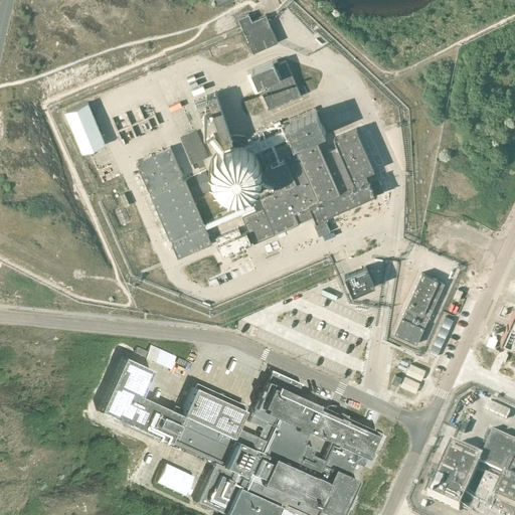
[(248,13),(238,17),(241,24),(253,52),(278,41),(266,14),(251,20),(248,13)]
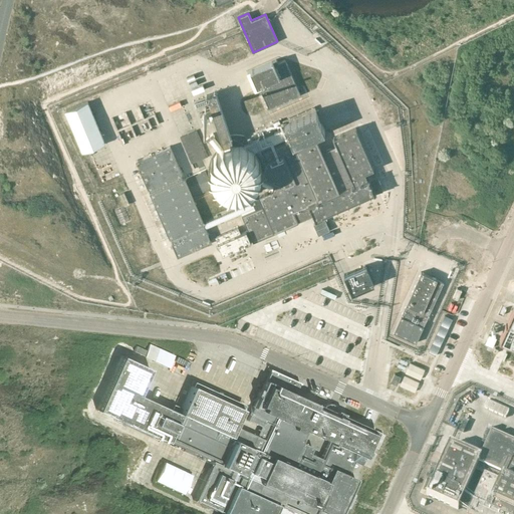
[(250,70),(250,71),(246,72),(255,91),(260,89),(268,108),(300,94),(285,59),(278,63),(276,59),(272,61),(250,70)]
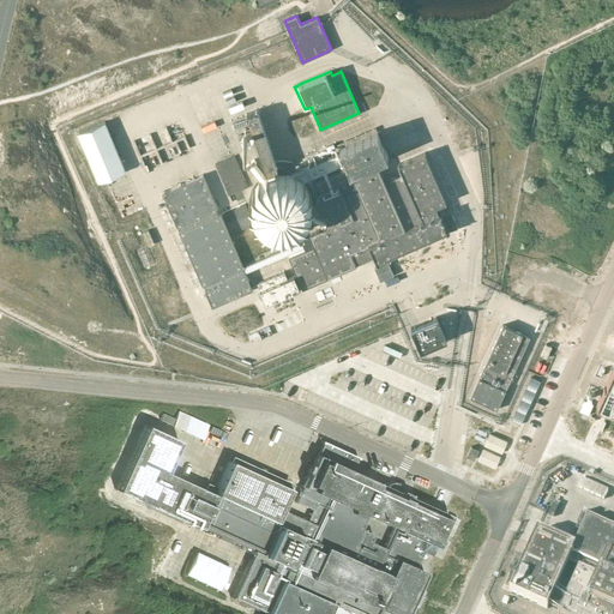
[(308,235),(300,239),(298,235),(288,240),(293,252),(288,254),(289,257),(296,274),(299,278),(302,287),(304,289),(356,265),(373,258),(377,262),(386,258),(385,256),(447,230),(456,226),(449,209),(440,212),(438,214),(437,210),(447,206),(446,202),(426,151),(398,163),(402,174),(385,181),(375,161),(387,156),(377,131),(339,148),(341,152),(327,158),(327,160),(308,168),(307,167),(290,175),(289,175),(290,161),(275,160),(258,112),(256,113),(254,110),(246,113),(268,178),(266,178),(266,179),(254,163),(250,167),(260,182),(257,188),(253,194),(252,202),(252,209),(254,215),(257,221),(262,227),(269,230),(276,233),(283,233),(292,232),(298,228),(304,223),(308,216),(311,209),(311,202),(309,194),(306,187),(300,181),(345,162),(347,166),(314,180),(319,192),(317,193),(315,202),(314,202),(313,212),(327,218),(324,227),(308,234),(308,235)]
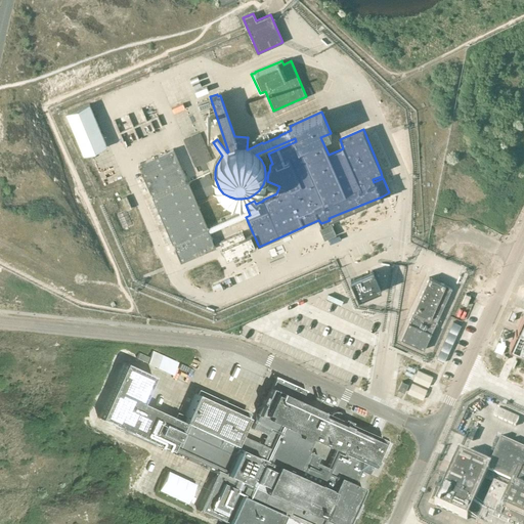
[(89,103),(67,113),(84,155),(106,145),(89,103)]
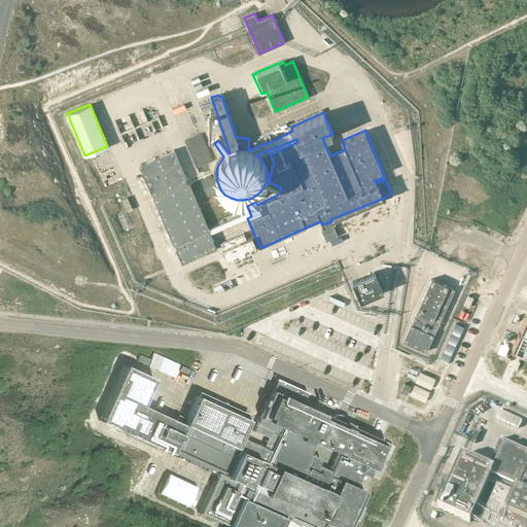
[(202,133),(184,141),(196,168),(213,161),(202,133)]
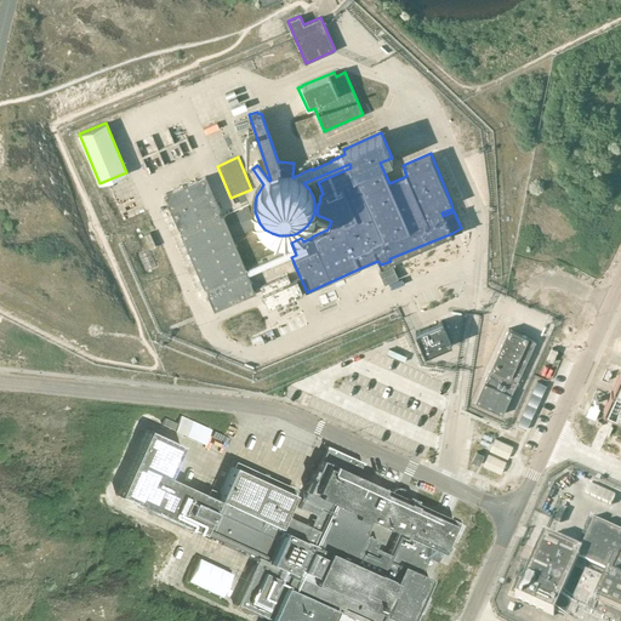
[(214,311),(256,292),(205,176),(164,194),(214,311)]
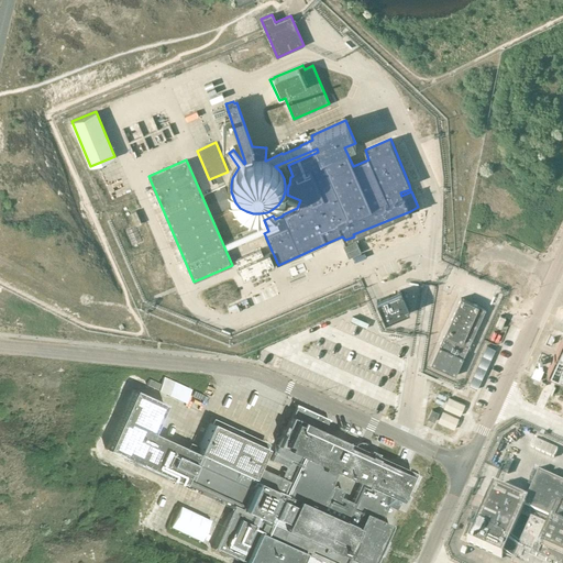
[(135,210),(131,212),(136,225),(141,223),(135,210)]
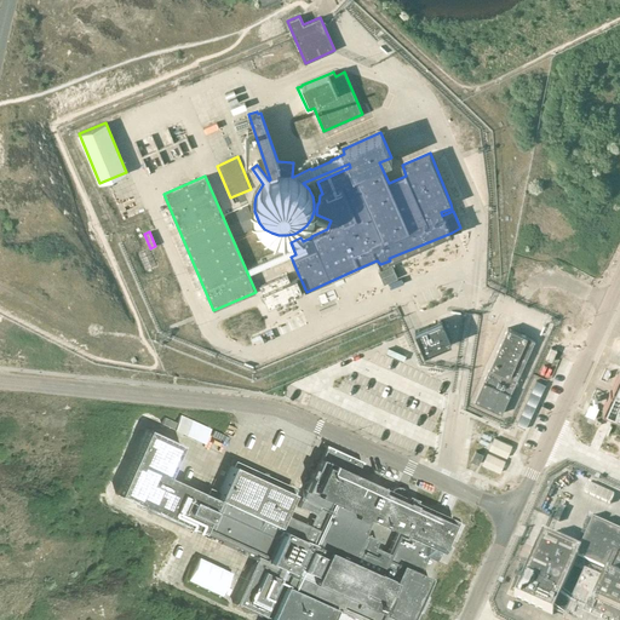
[(277,277),(263,285),(271,304),(305,290),(302,281),(299,276),(292,279),(290,273),(286,274),(277,277)]
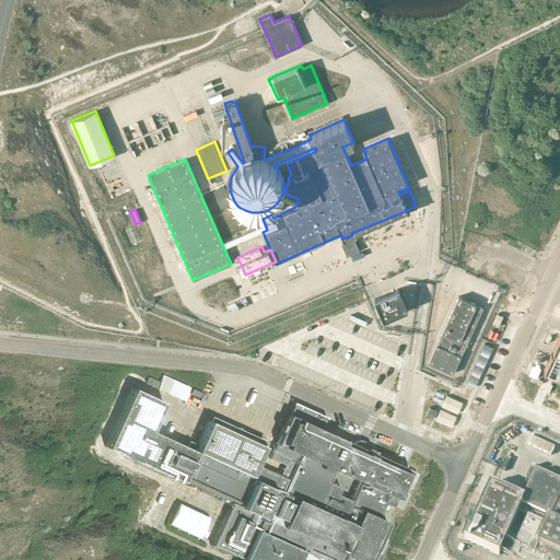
[(375,299),(384,319),(408,308),(399,289),(375,299)]
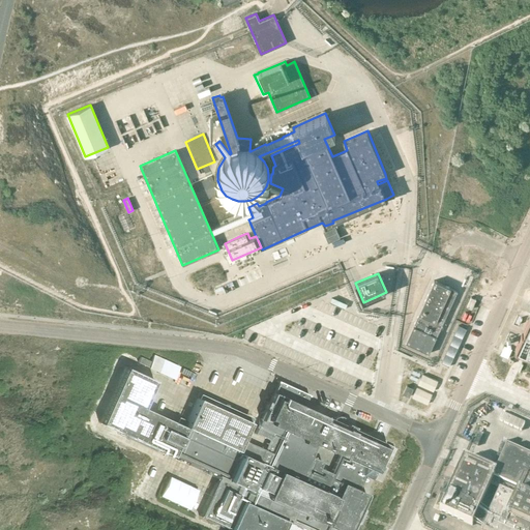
[(457,291),(434,281),(406,343),(429,353),(457,291)]
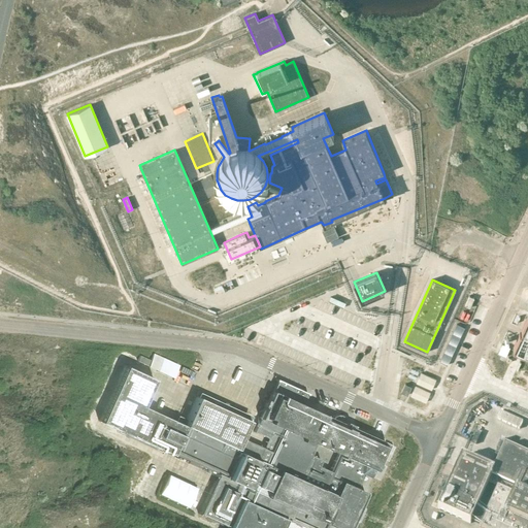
[(527,315),(513,348),(527,354),(527,315)]
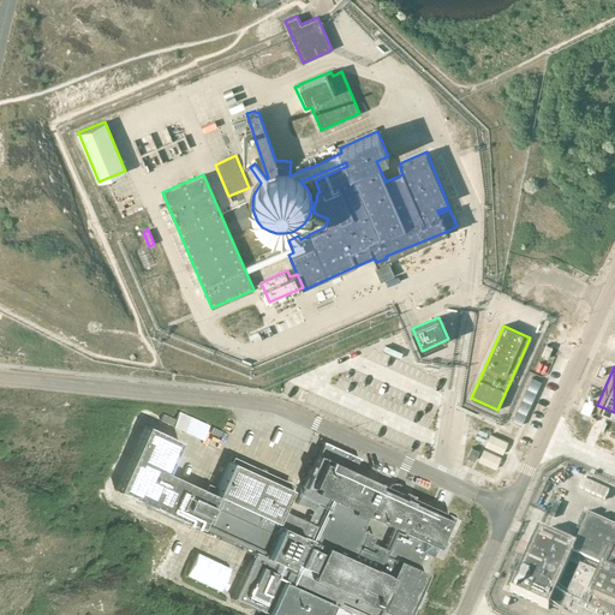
[(162,415),(160,421),(172,427),(171,427),(201,440),(208,425),(178,411),(174,419),(162,415)]
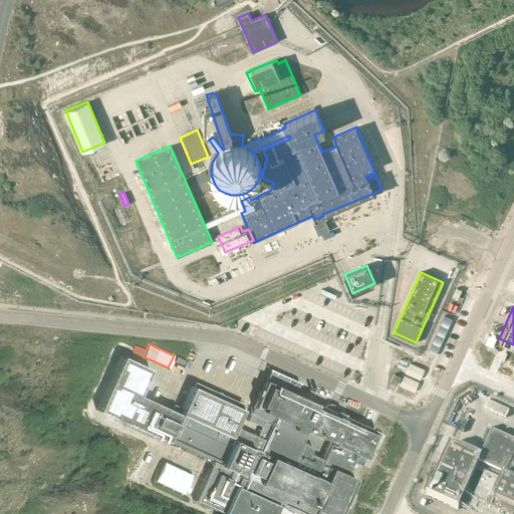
[(211,508),(210,509),(212,510),(213,509),(221,513),(220,513),(276,513),(279,507),(280,507),(288,510),(287,511),(289,512),(289,510),(297,513),(296,513),(338,513),(341,507),(343,506),(349,493),(348,491),(354,479),(346,475),(352,462),(359,465),(362,458),(363,455),(374,431),(340,416),(341,413),(338,412),(336,407),(328,404),(323,406),(322,408),(293,394),(297,384),(298,384),(299,382),(268,368),(267,370),(268,370),(264,380),(263,380),(259,390),(257,389),(254,395),(257,396),(252,407),(250,413),(263,419),(255,436),(233,426),(242,405),(193,381),(178,414),(137,395),(149,368),(120,355),(95,410),(166,442),(166,441),(183,448),(182,451),(194,456),(195,454),(206,458),(210,461),(211,461),(202,480),(194,500),(193,499),(192,501),(194,502),(194,501),(202,504),(201,505),(203,506),(204,505),(211,508)]
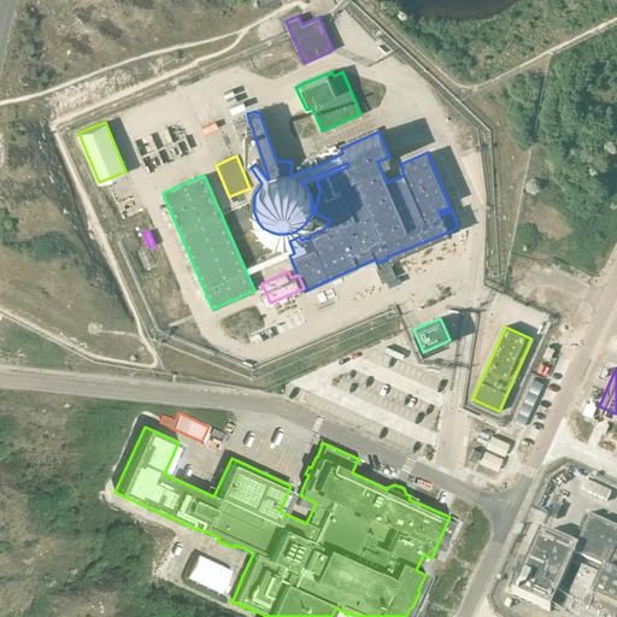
[(472,448),(468,458),(476,462),(481,452),(472,448)]
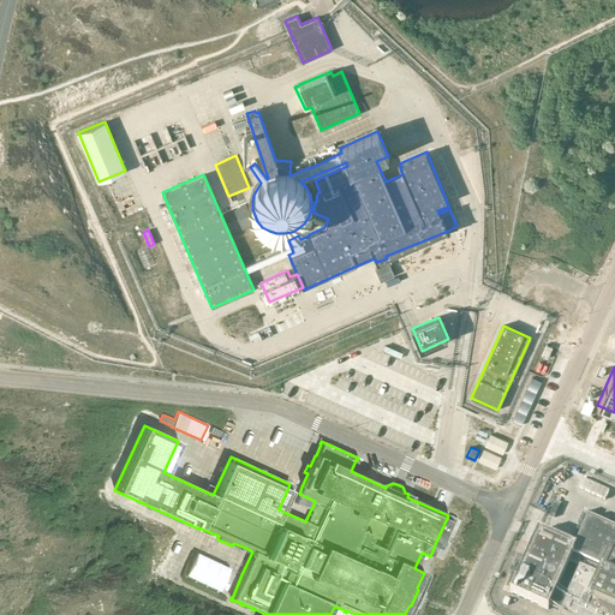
[(451,517),(442,533),(449,537),(458,520),(451,517)]
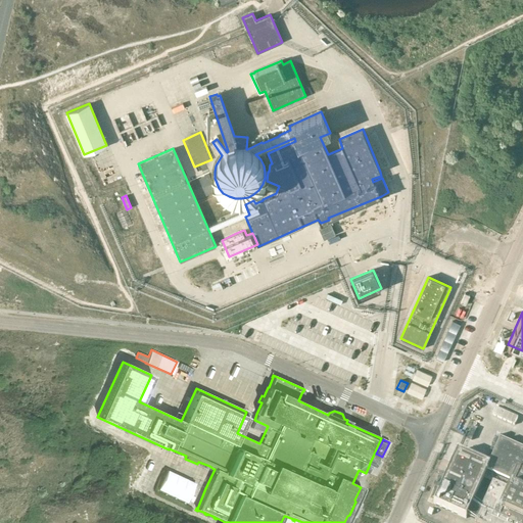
[(522,522),(522,450),(501,441),(489,467),(458,453),(434,505),(466,520),(467,517),(476,521),(474,522),(522,522)]
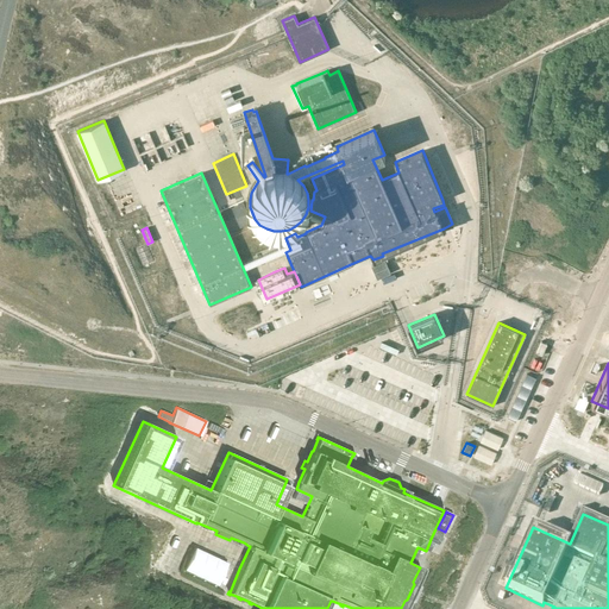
[(437,533),(429,550),(435,553),(444,537),(437,533)]
